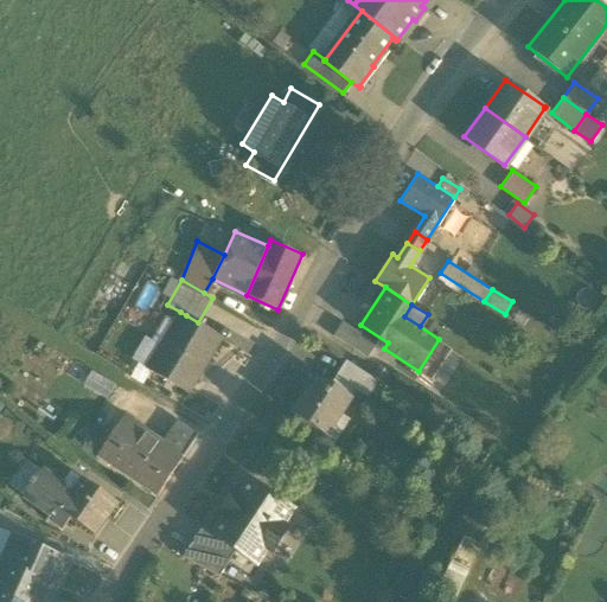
[(180,312),(163,341),(168,345),(186,315),(180,312)]
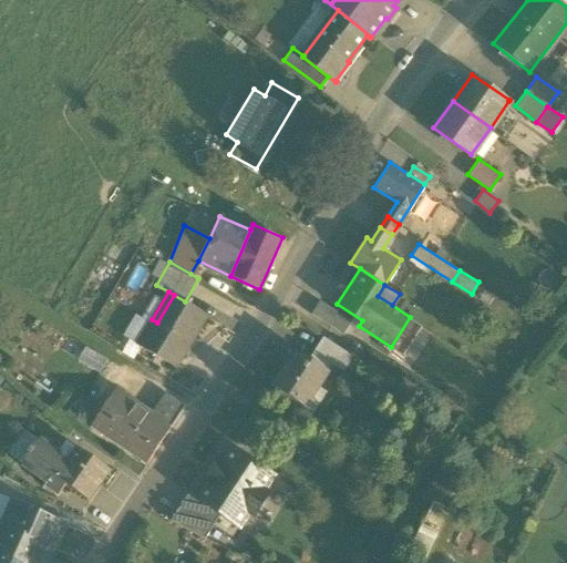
[(138,343),(176,365),(206,314),(185,302),(174,295),(157,323),(152,319),(138,343)]
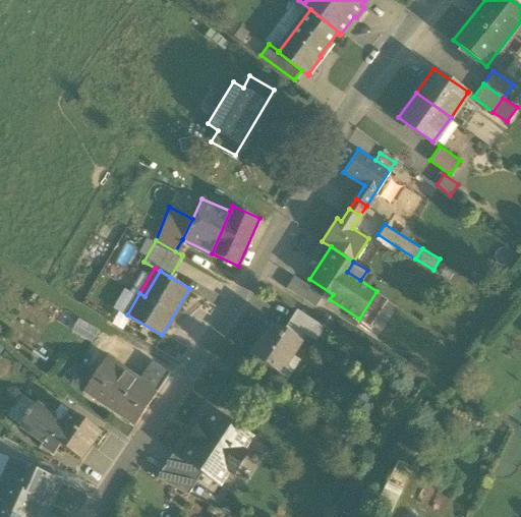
[(286,286),(314,304),(322,293),(308,285),(309,284),(293,274),(286,286)]
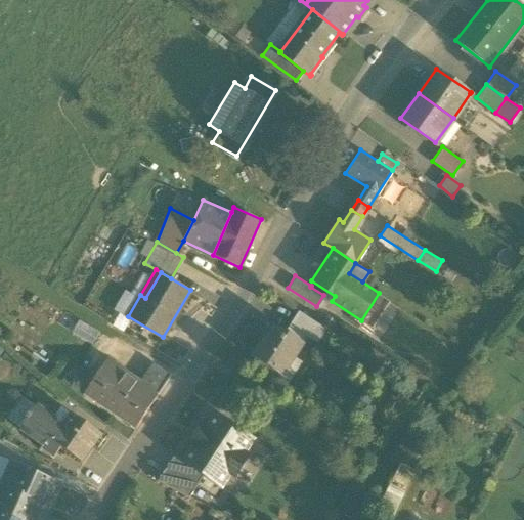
[(390,299),(379,293),(361,320),(372,327),(390,299)]
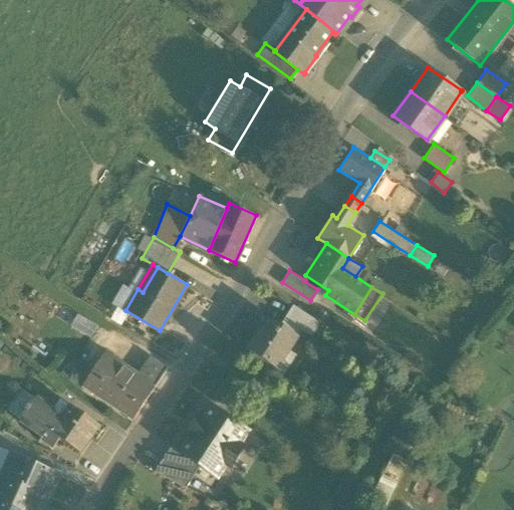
[(284,317),(291,321),(300,308),(293,303),(284,317)]
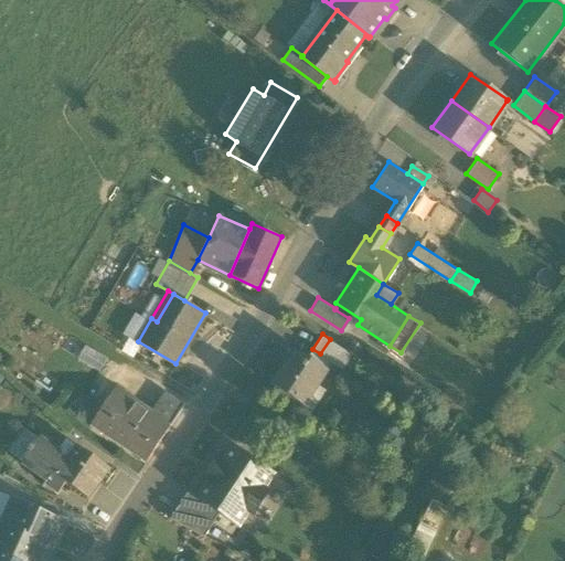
[(348,350),(330,339),(320,353),(338,366),(348,350)]
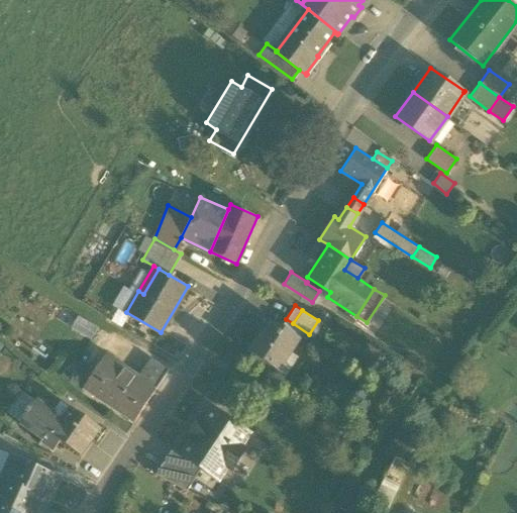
[(248,349),(277,369),(289,350),(298,336),(272,318),(260,336),(257,334),(248,349)]
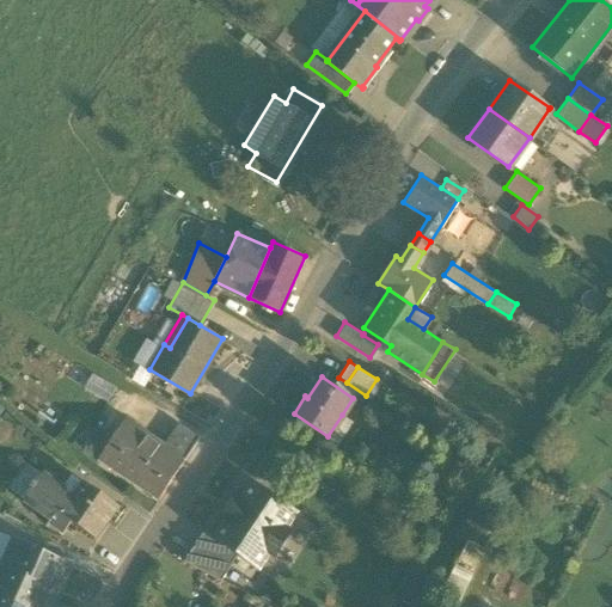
[(110,394),(130,406),(136,396),(117,384),(110,394)]
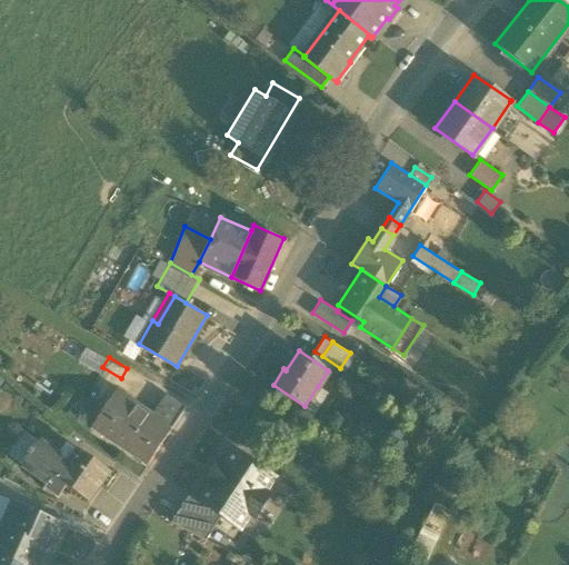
[(465,395),(451,385),(442,396),(457,406),(465,395)]
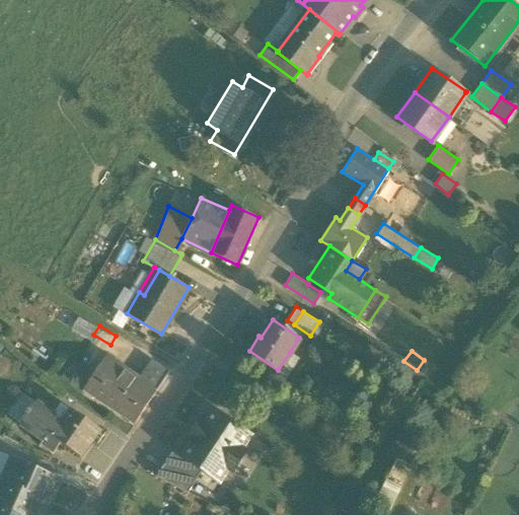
[(290,352),(278,370),(287,376),(299,358),(290,352)]
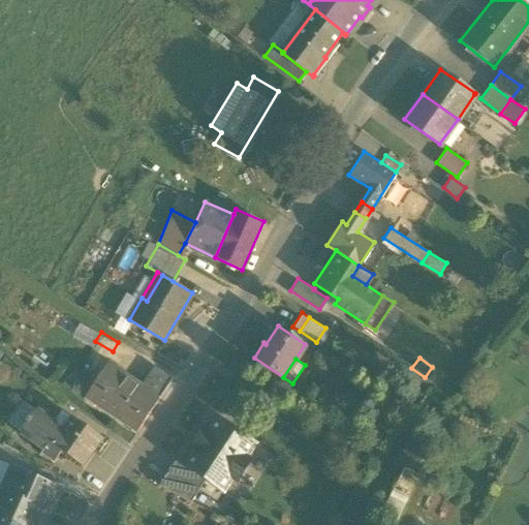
[(85,396),(115,417),(138,381),(109,361),(96,378),(85,396)]
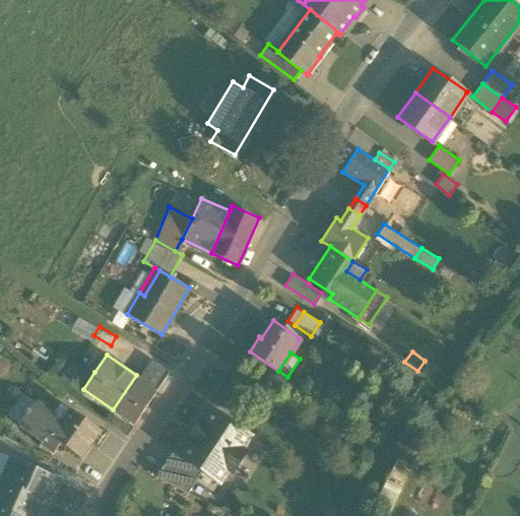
[(140,378),(156,390),(170,371),(159,364),(152,360),(140,378)]
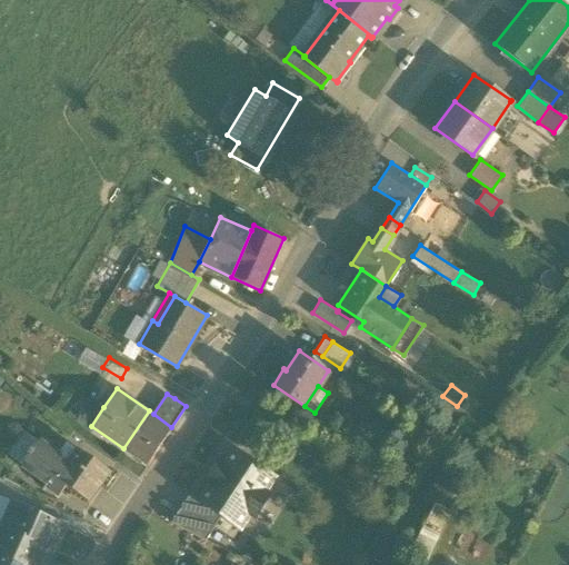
[(81,419),(91,426),(103,407),(93,399),(81,419)]
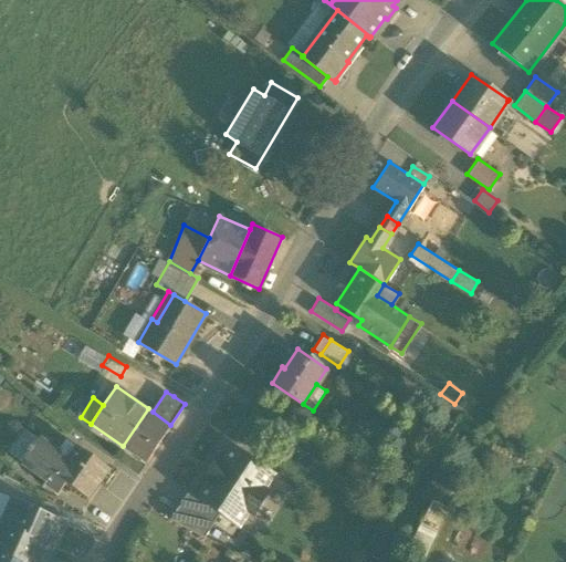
[(153,412),(148,408),(123,446),(146,461),(170,425),(153,412)]
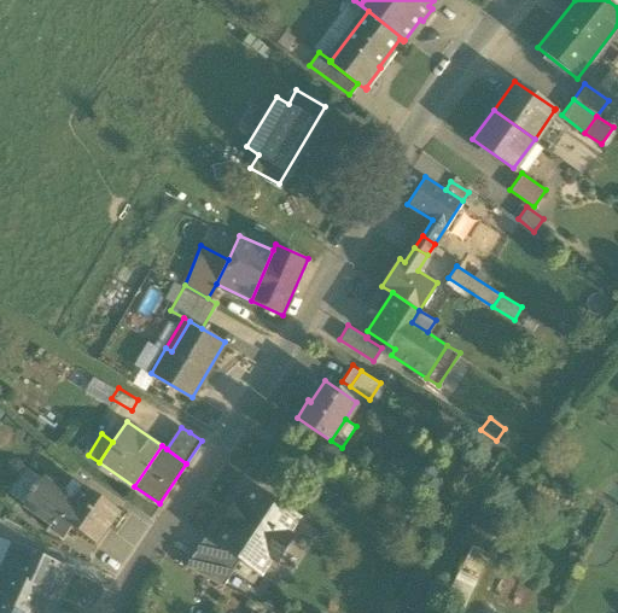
[(66,532),(71,525),(65,521),(79,502),(74,500),(75,497),(64,489),(44,476),(23,505),(50,524),(52,521),(66,532)]
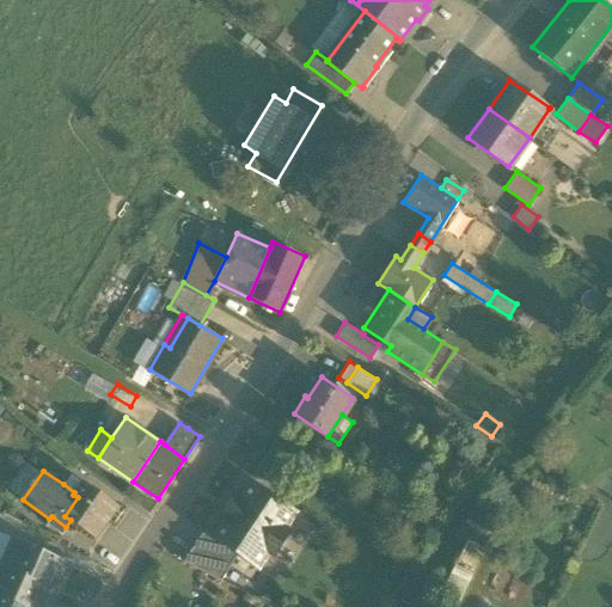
[(63,484),(74,492),(83,482),(72,473),(63,484)]
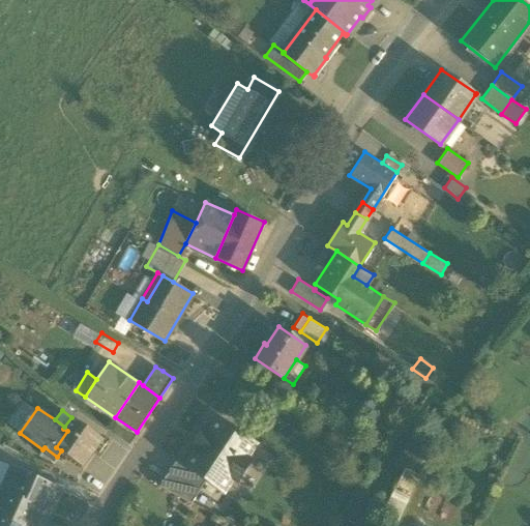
[(71,417),(64,427),(63,429),(67,431),(56,447),(61,450),(81,465),(101,436),(72,416),(71,417)]
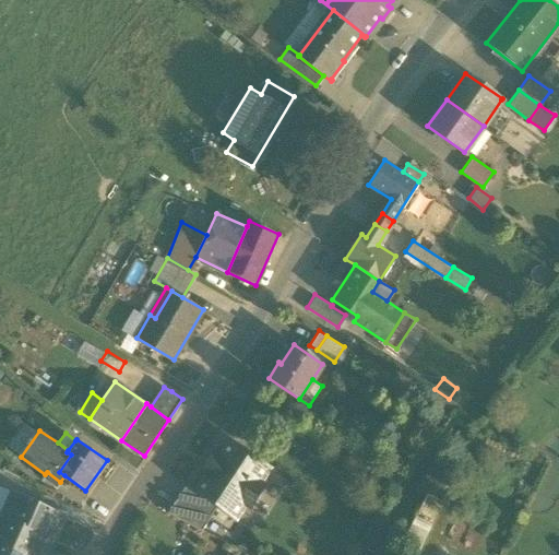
[(197,491),(236,517),(246,502),(250,505),(263,485),(259,482),(269,467),(248,452),(247,448),(241,449),(229,440),(221,453),(214,455),(203,471),(205,477),(197,489),(197,491)]
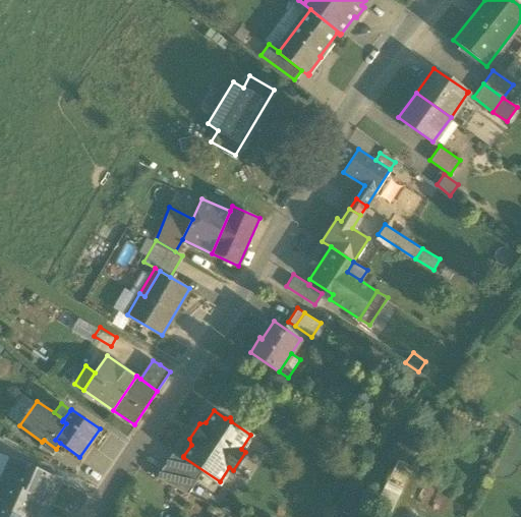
[(156,476),(188,493),(196,480),(213,492),(220,481),(183,457),(183,456),(174,450),(156,476)]
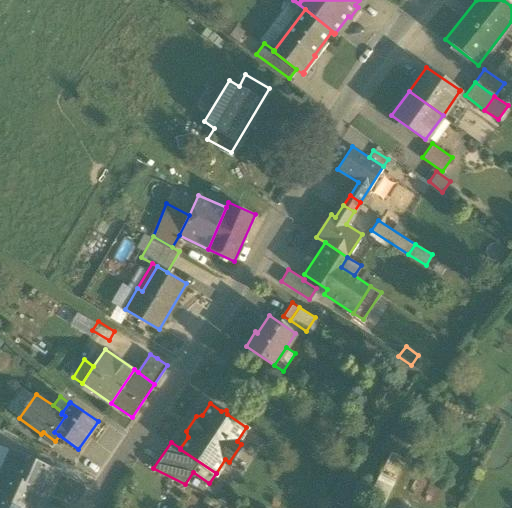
[(0,471),(2,472),(12,450),(0,444),(0,471)]
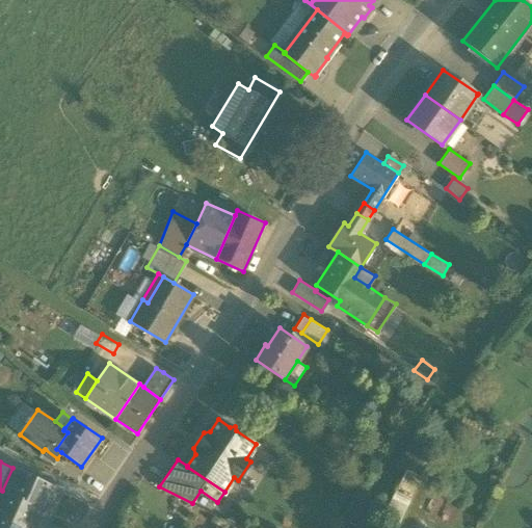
[(12,468),(2,491),(46,510),(50,512),(60,489),(12,468)]
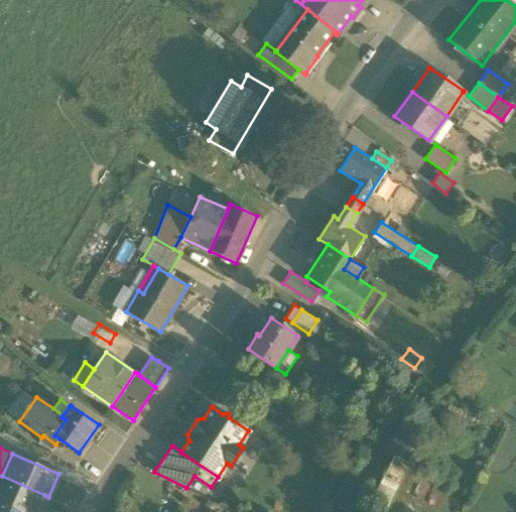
[(0,511),(36,511),(44,495),(2,476),(0,475),(0,511)]
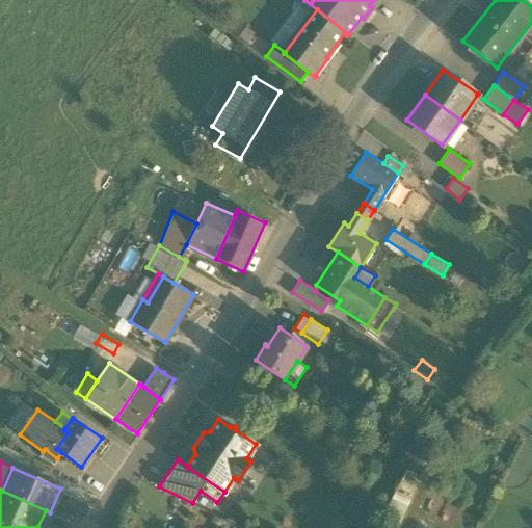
[(383,515),(399,521),(411,497),(396,490),(383,515)]
